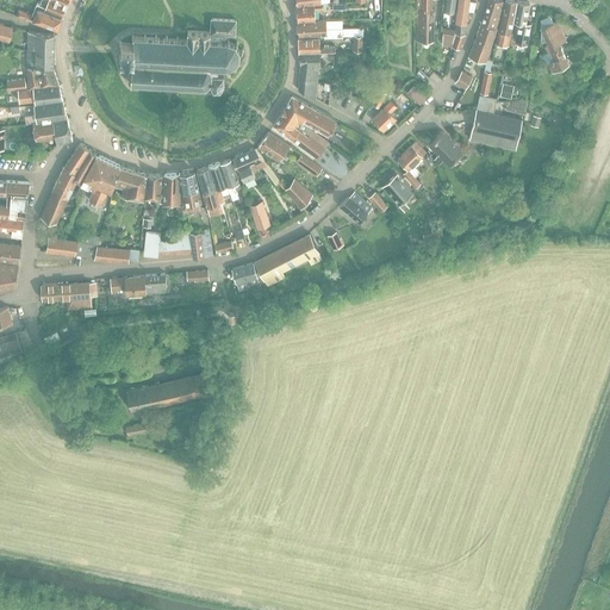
[(62,17),(68,0),(48,0),(47,6),(44,10),(62,17)]
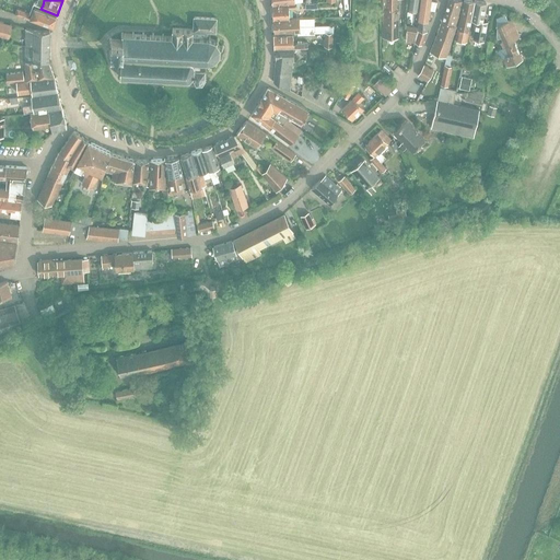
[(396,0),(382,0),(383,37),(399,37),(399,9),(397,9),(396,0)]
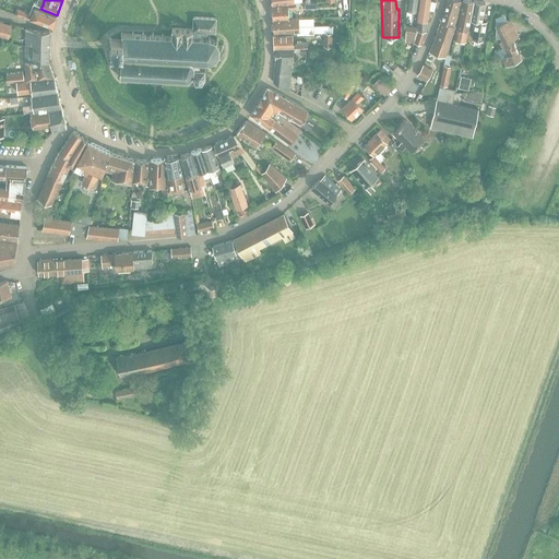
[(412,11),(417,11),(417,8),(418,0),(407,0),(407,11),(406,23),(411,23),(412,11)]
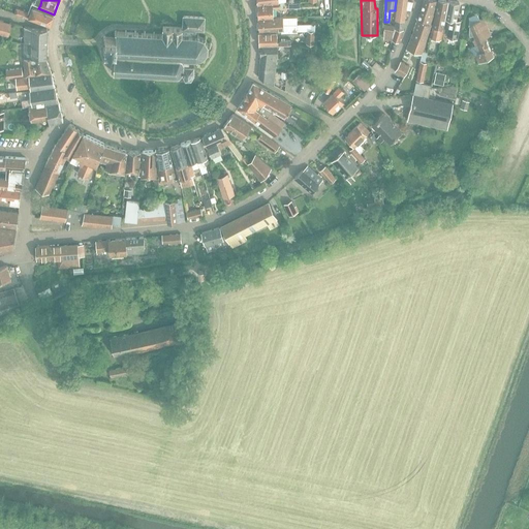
[(393,32),(392,38),(392,39),(398,42),(402,33),(403,29),(406,9),(410,9),(412,1),(407,1),(407,0),(398,0),(395,28),(394,28),(393,32)]
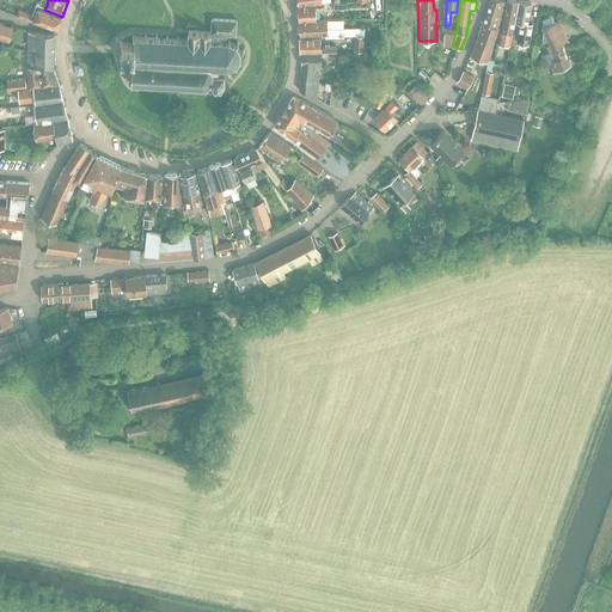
[(490,0),(471,54),(488,61),(497,34),(502,16),(507,0),(490,0)]
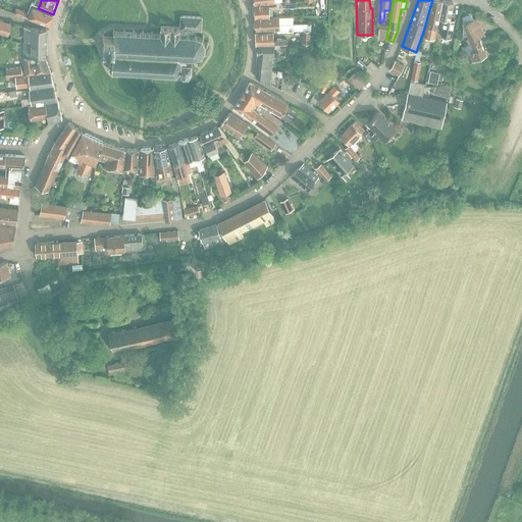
[(439,18),(442,1),(437,0),(432,0),(425,36),(435,38),(440,18),(439,18)]
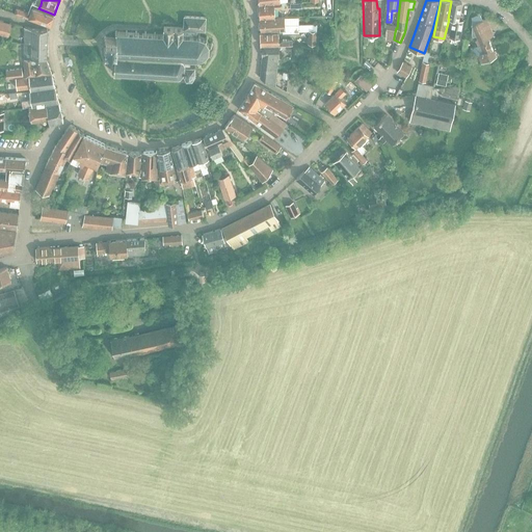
[(448,19),(449,19),(453,20),(450,36),(460,38),(463,21),(459,20),(462,3),(451,1),(448,19)]
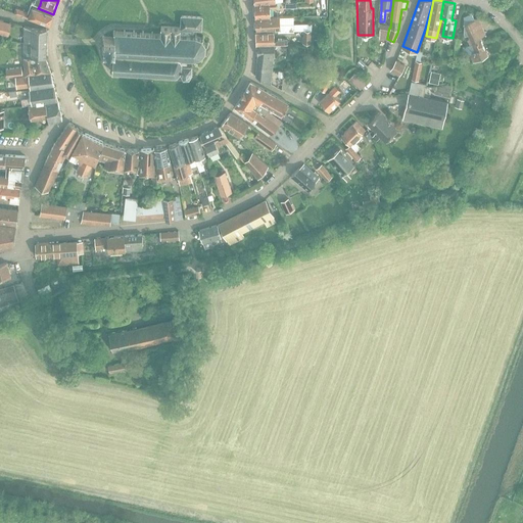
[(38,8),(40,5),(32,2),(28,12),(16,8),(14,13),(31,18),(32,16),(50,24),(53,14),(38,8)]
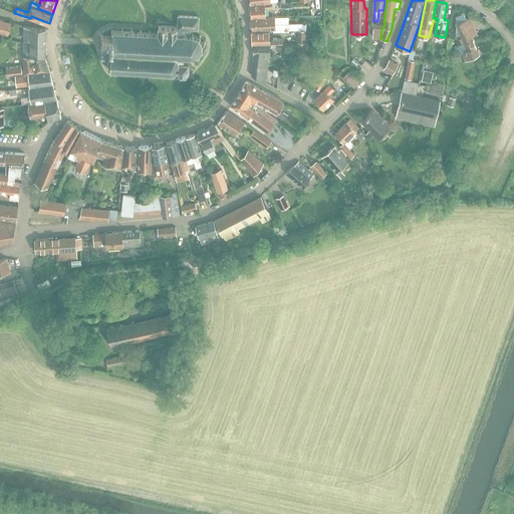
[(251,18),(266,18),(266,8),(273,8),(273,4),(250,4),(251,18)]
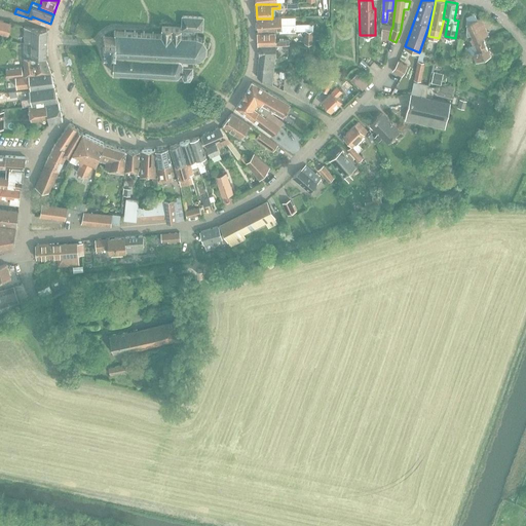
[(481,19),(477,20),(475,13),(466,17),(466,24),(466,25),(466,33),(467,37),(472,35),(473,39),(471,40),(473,45),(465,48),(468,57),(473,54),(476,62),(490,55),(483,37),(488,35),(481,19)]
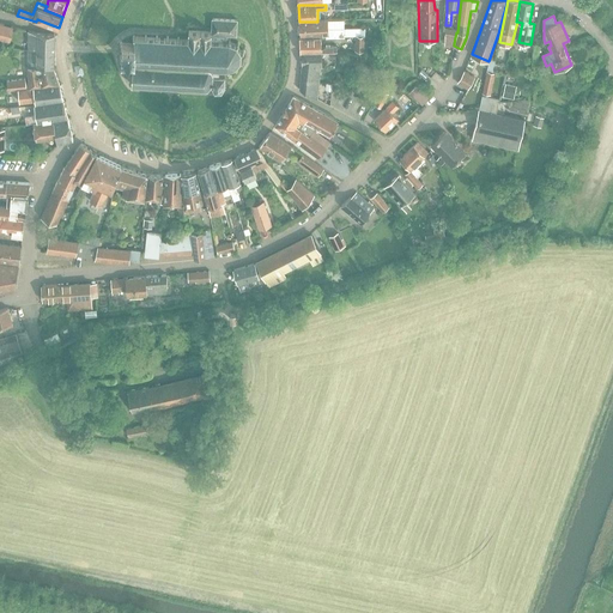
[(229,36),(237,36),(237,20),(212,19),(212,32),(189,31),(189,40),(180,40),(180,37),(178,37),(178,40),(169,38),(169,36),(168,36),(168,38),(158,38),(158,36),(157,36),(157,38),(147,37),(147,35),(146,35),(146,37),(135,37),(134,35),(133,35),(134,36),(133,43),(122,43),(122,55),(131,56),(129,56),(129,58),(128,59),(129,59),(129,60),(131,61),(132,61),(133,60),(132,76),(131,78),(129,82),(133,85),(138,85),(140,83),(143,83),(143,85),(145,85),(145,83),(155,84),(155,86),(156,86),(156,84),(167,84),(165,86),(168,86),(168,84),(177,85),(176,87),(178,87),(178,85),(188,85),(187,87),(189,87),(189,85),(199,86),(199,89),(200,89),(200,86),(207,86),(208,89),(210,89),(208,86),(211,83),(212,84),(216,87),(213,90),(214,91),(216,89),(220,89),(222,91),(223,90),(222,89),(224,84),(228,84),(228,83),(225,83),(225,74),(219,73),(220,67),(228,68),(228,72),(229,72),(229,68),(235,67),(237,70),(238,68),(237,66),(241,60),(244,62),(244,60),(242,59),(242,53),(246,52),(244,49),(241,50),(238,46),(241,43),(240,42),(237,44),(231,42),(231,38),(228,38),(229,36)]
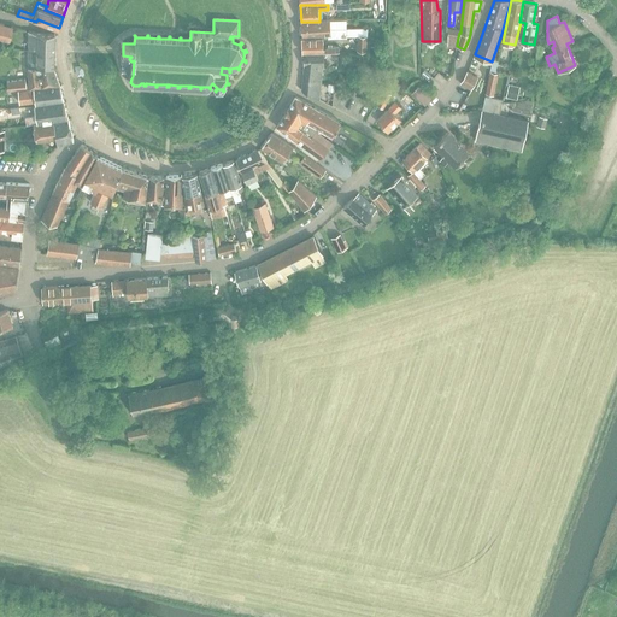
[(357,36),(368,35),(368,27),(346,28),(346,21),(319,22),(301,22),(303,36),(323,36),(329,36),(329,39),(347,39),(347,35),(357,35),(357,36)]
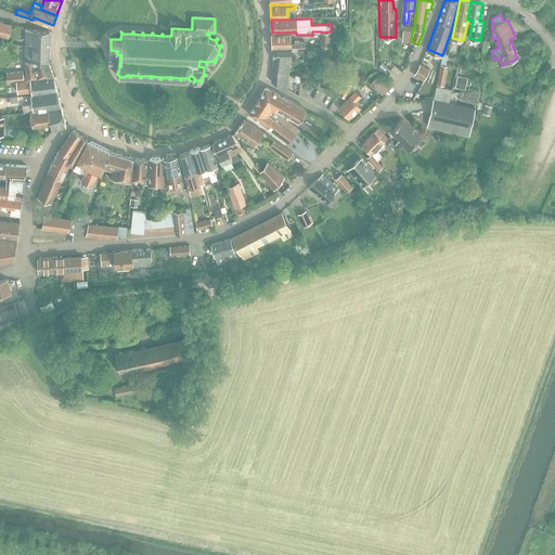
[(0,21),(0,35),(9,37),(12,24),(0,21)]
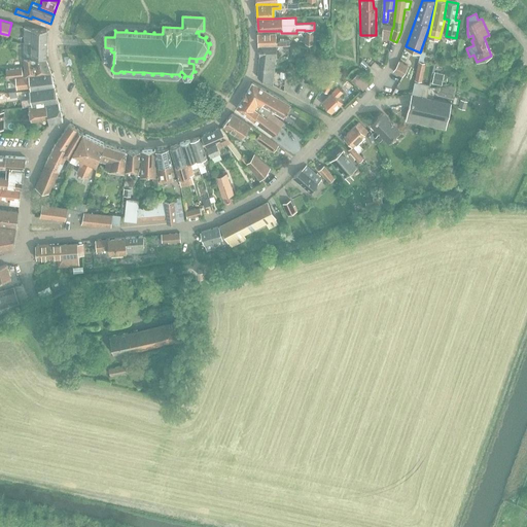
[(391,32),(392,28),(392,26),(383,24),(383,31),(391,32)]
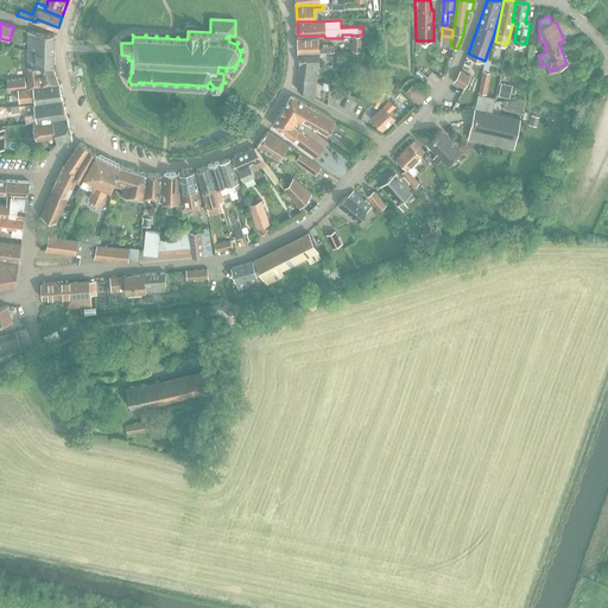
[(29,50),(54,50),(55,33),(37,32),(29,31),(29,50)]
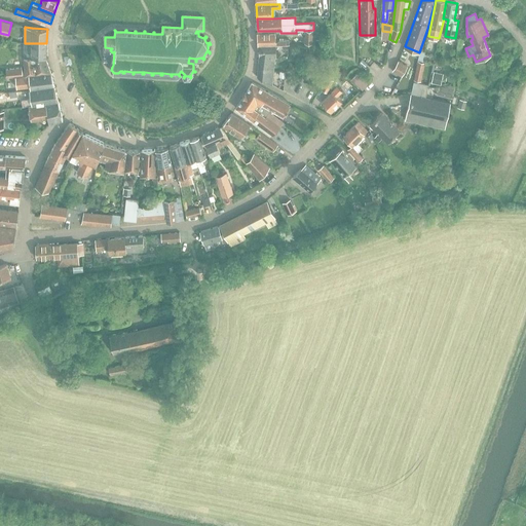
[(313,30),(304,31),(304,43),(312,43),(313,30)]
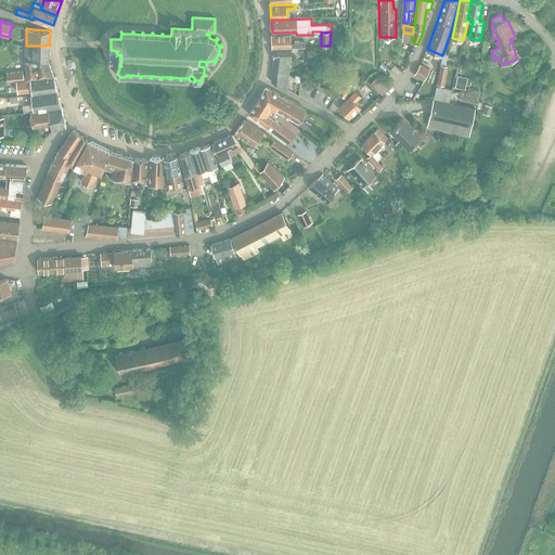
[(273,47),(292,46),(301,46),(305,46),(305,41),(301,41),(301,40),(295,40),(294,42),(292,42),(291,33),(272,33),(273,47)]
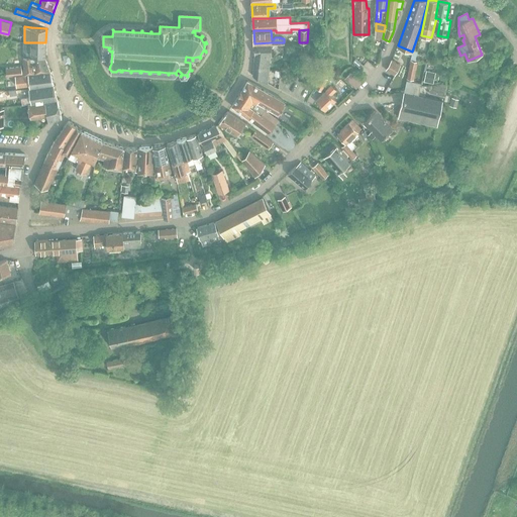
[(24,58),(45,57),(45,42),(24,42),(24,58)]
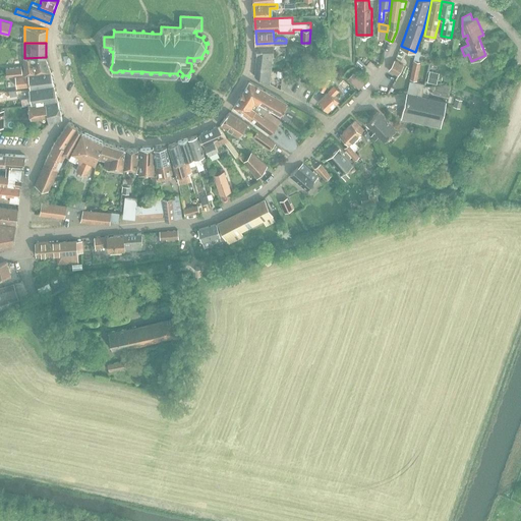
[(257,54),(273,56),(275,57),(274,43),(256,44),(257,54)]
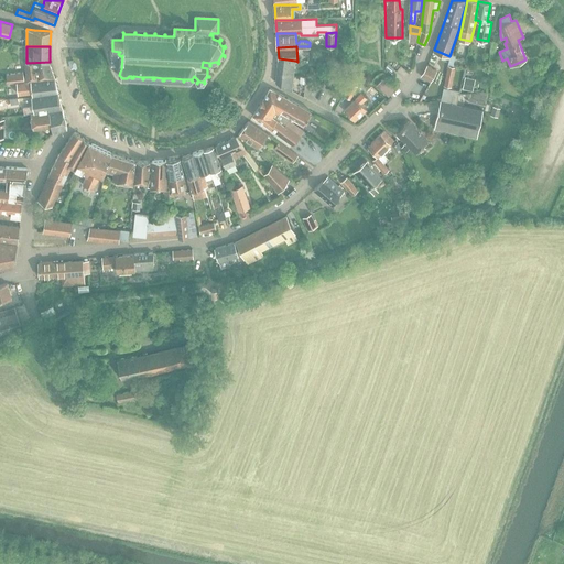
[(294,73),(295,61),(279,58),(278,71),(294,73)]
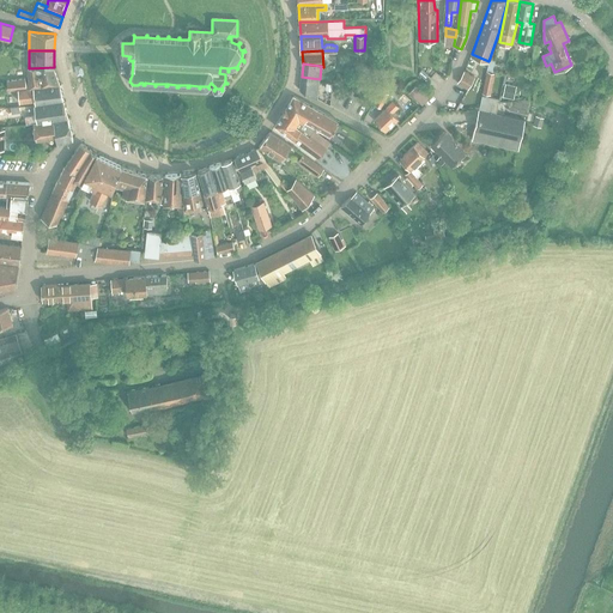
[(14,89),(60,84),(54,67),(29,68),(28,68),(30,83),(26,83),(25,79),(7,80),(8,83),(5,83),(6,89),(8,89),(8,90),(14,89)]
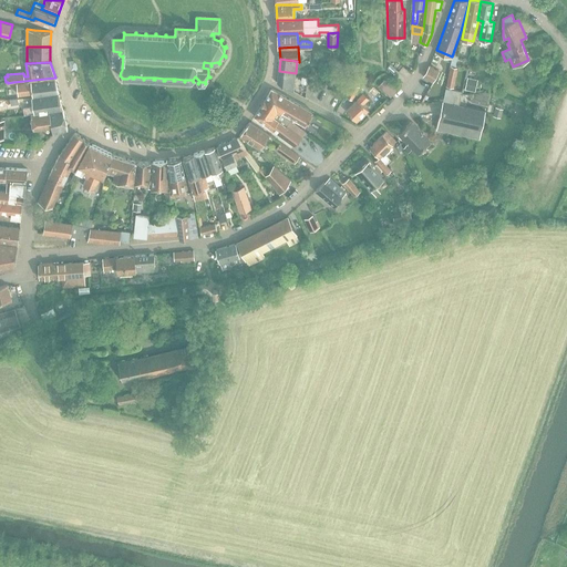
[(445,85),(454,88),(459,68),(450,65),(445,85)]
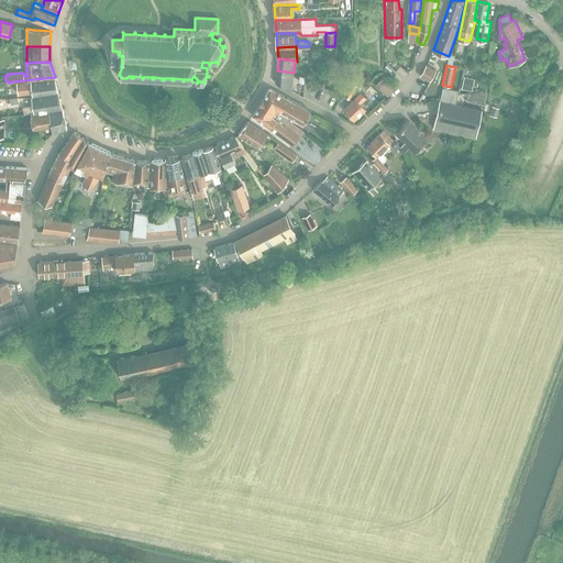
[(422,77),(430,81),(435,70),(429,66),(422,77)]
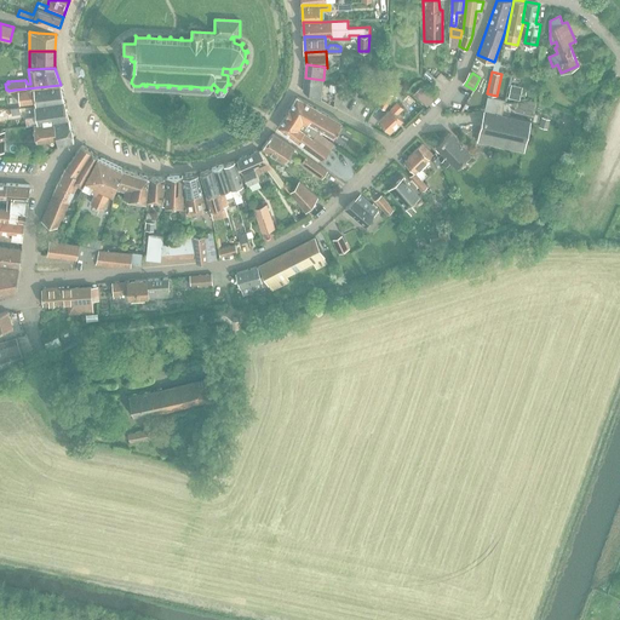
[(321,101),(323,80),(305,78),(303,91),(321,101)]
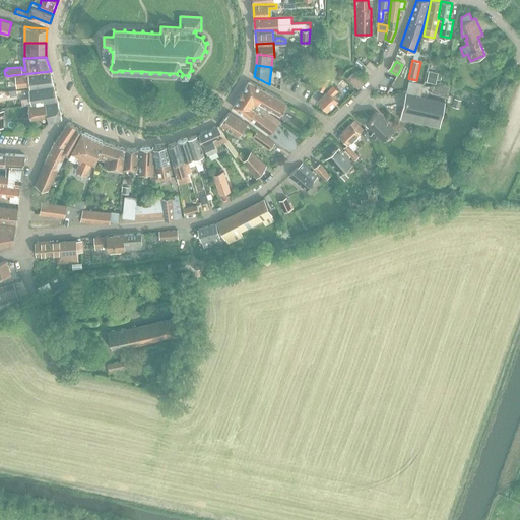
[(51,71),(12,75),(12,76),(16,75),(17,86),(29,84),(29,87),(54,84),(51,71)]
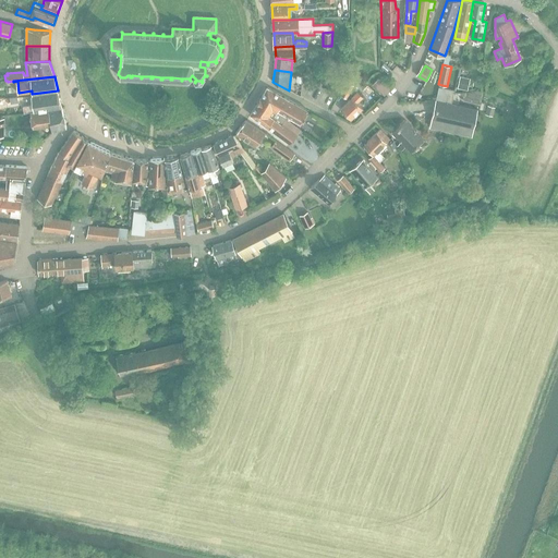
[(468,89),(470,79),(460,76),(457,87),(468,89)]
